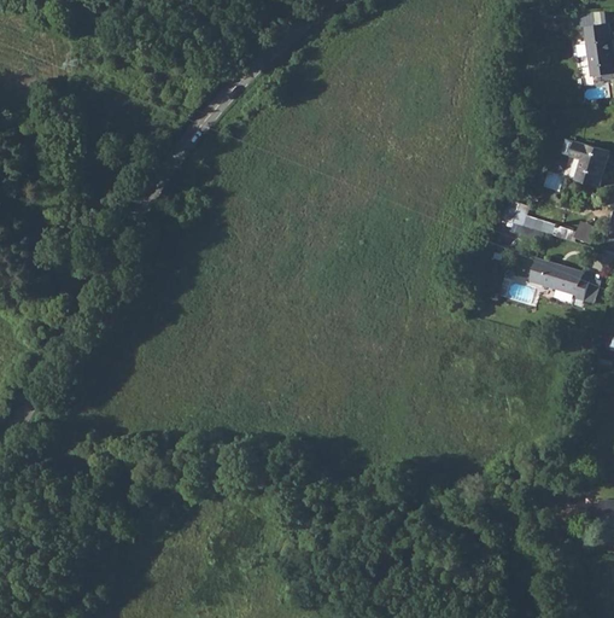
[(582,25),(586,54),(589,75),(600,75),(613,73),(608,39),(607,39),(604,23),(582,25)]
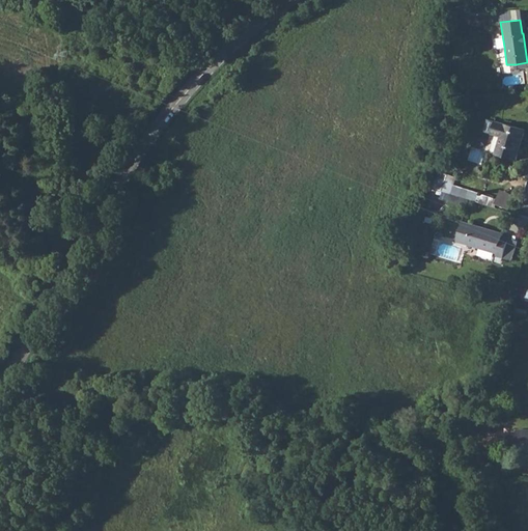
[(492,121),(489,134),(498,137),(493,155),(512,161),(522,130),(502,123),(501,123),(492,121)]
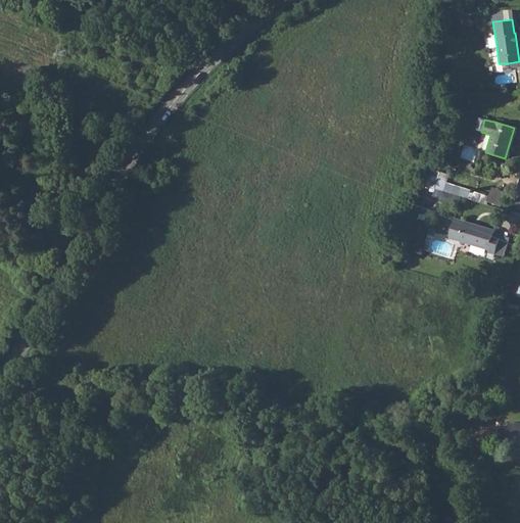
[(433,169),(430,176),(436,178),(438,171),(433,169)]
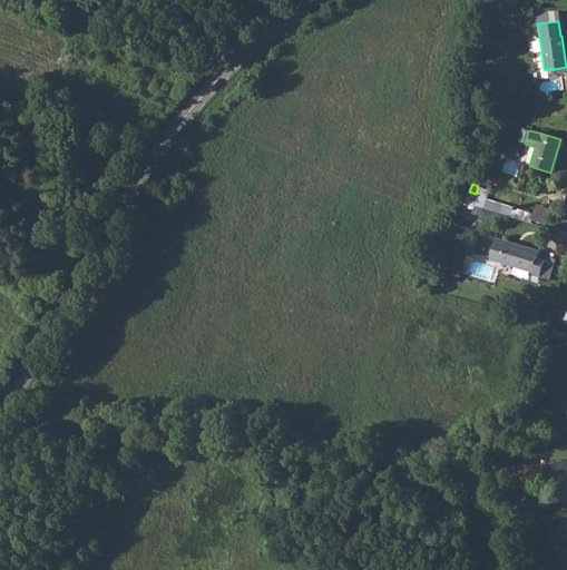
[(530,218),(545,224),(550,207),(535,203),(530,218)]
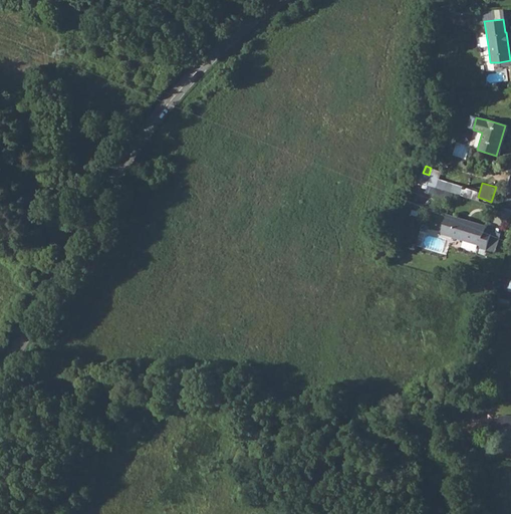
[(445,214),(439,233),(477,244),(477,247),(484,249),(489,232),(490,230),(483,228),(484,226),(445,214)]
